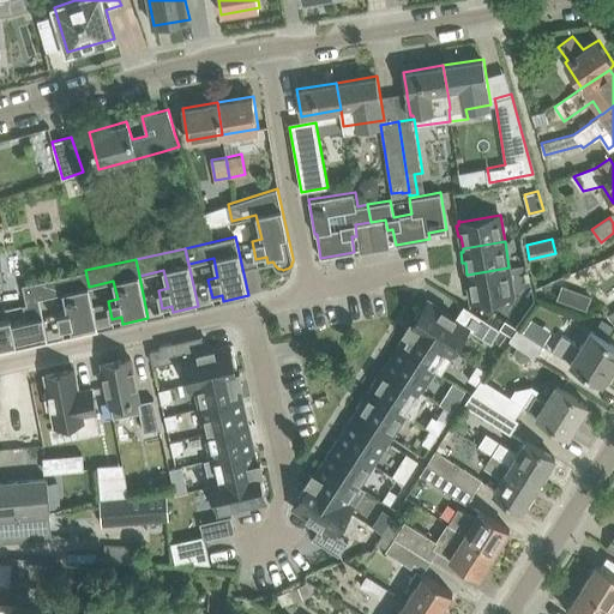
[(509,268),(467,275),(469,288),(467,288),(468,299),(469,299),(471,299),(471,304),(474,304),(474,301),(513,295),(509,268)]
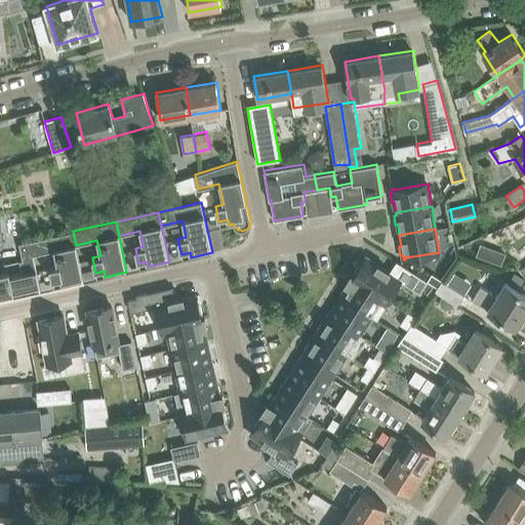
[(84,281),(76,245),(73,231),(30,241),(33,254),(54,250),(57,266),(49,268),(52,283),(62,281),(63,286),(84,281)]
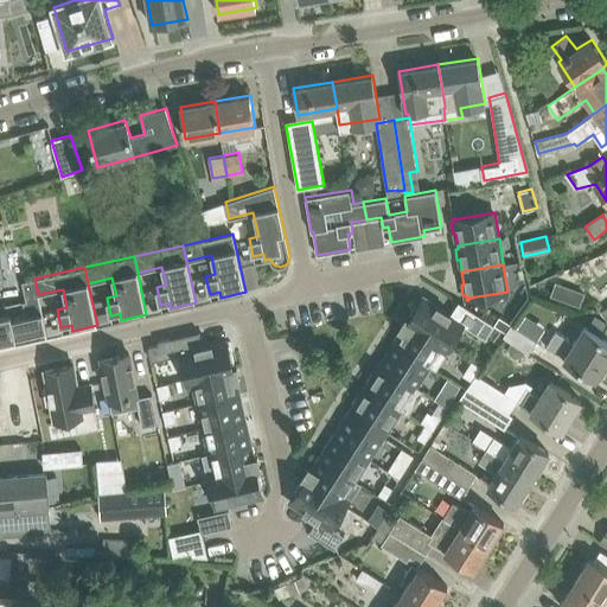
[(0,346),(48,337),(38,294),(34,279),(23,281),(26,300),(23,301),(26,314),(12,318),(11,313),(0,314),(0,346)]
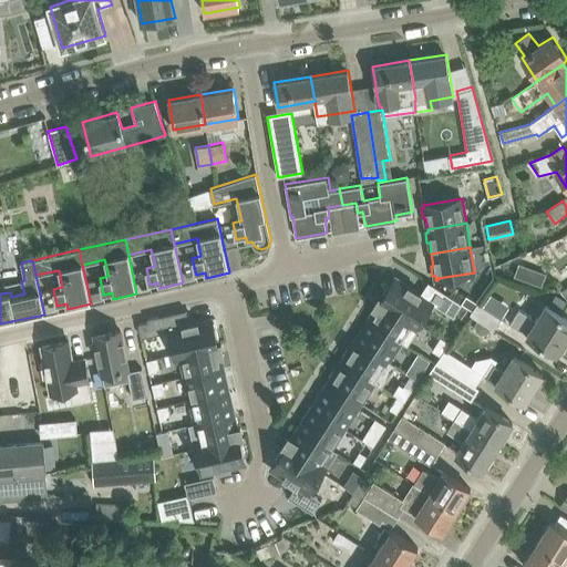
[(547,274),(518,264),(513,277),(542,287),(547,274)]
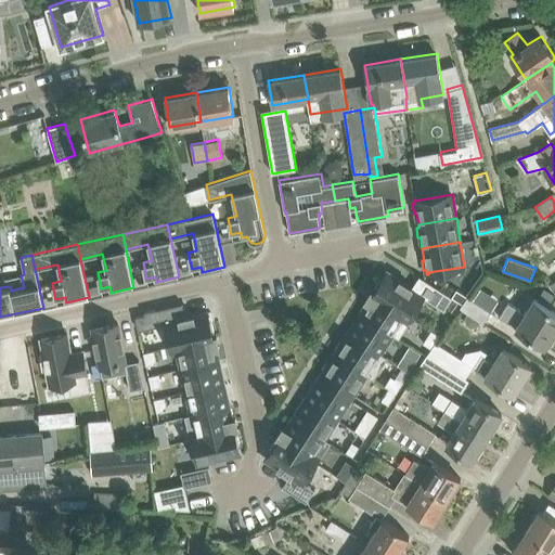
[(376,289),(374,292),(411,315),(423,296),(444,310),(452,297),(451,296),(420,275),(412,287),(400,279),(399,280),(387,272),(383,280),(381,279),(374,288),(376,289)]
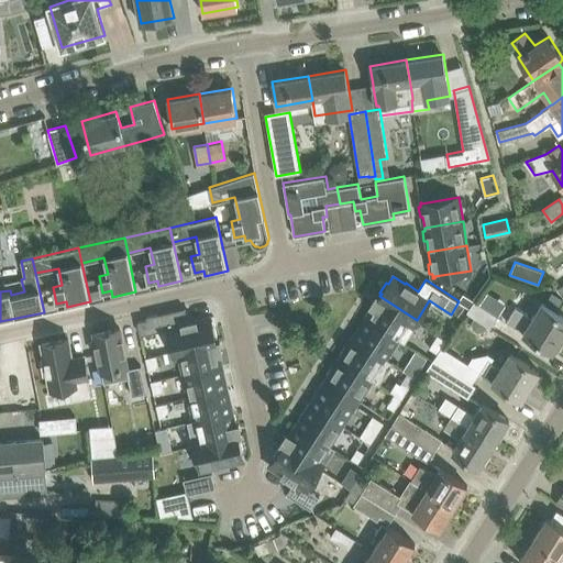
[(463,293),(457,300),(459,301),(468,308),(474,300),(463,293)]
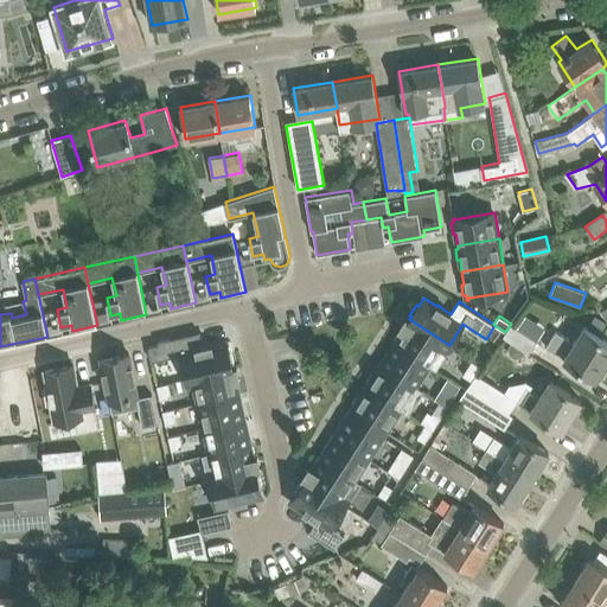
[(396,344),(429,365),(434,369),(449,345),(409,319),(406,317),(398,328),(400,330),(394,339),(396,340),(394,343),(396,344)]
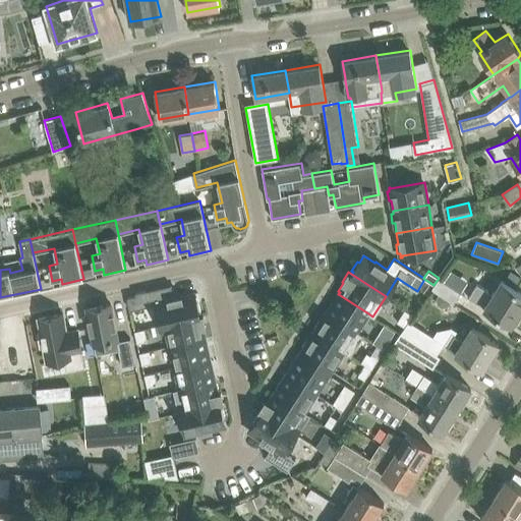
[(440,293),(451,301),(454,303),(461,293),(439,278),(433,285),(431,289),(440,293)]
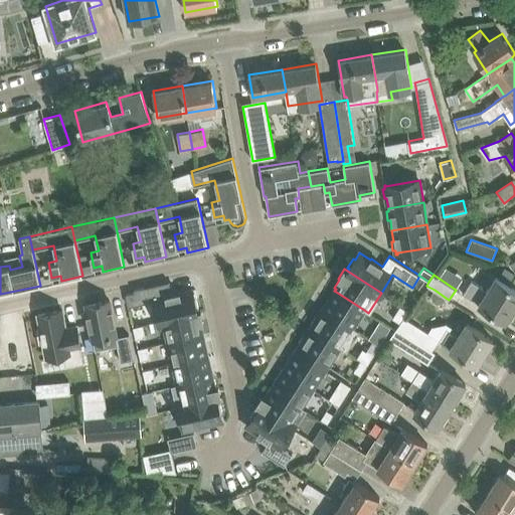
[(514,289),(496,278),(488,292),(472,282),(464,295),(505,321),(514,307),(514,289)]
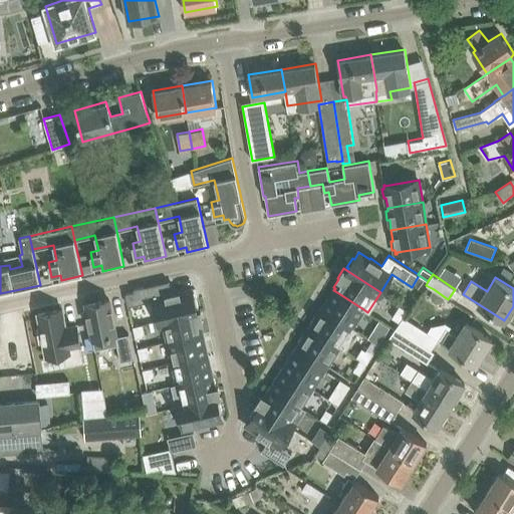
[(421,278),(415,285),(421,290),(427,282),(421,278)]
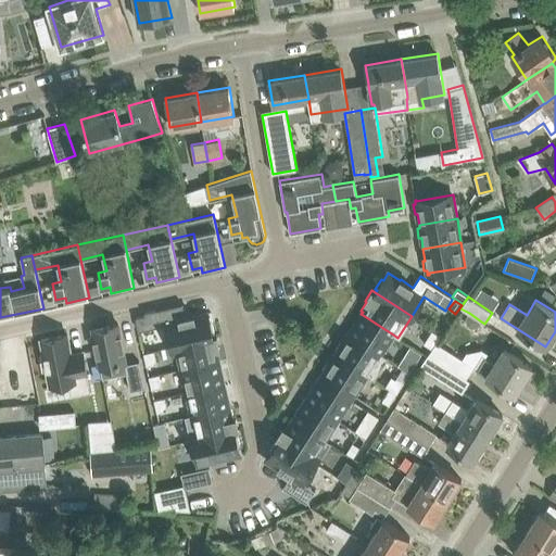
[(165,324),(171,346),(213,337),(213,333),(215,333),(212,321),(210,321),(207,313),(194,316),(194,315),(186,317),(182,304),(155,311),(160,325),(165,324)]
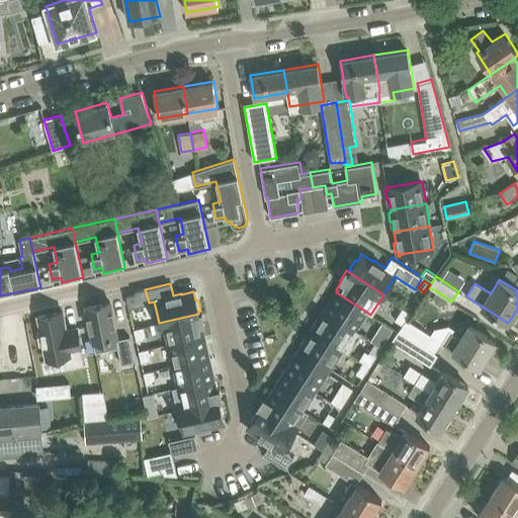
[(439,305),(445,303),(448,299),(437,291),(434,295),(434,300),(439,305)]
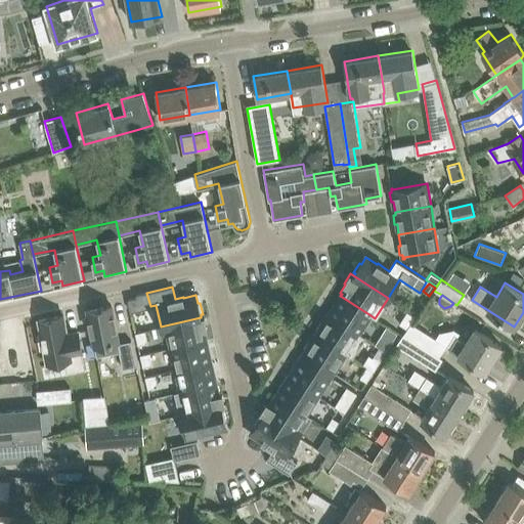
[(328,314),(330,315),(358,335),(359,333),(370,315),(342,297),(336,305),(335,304),(328,314)]
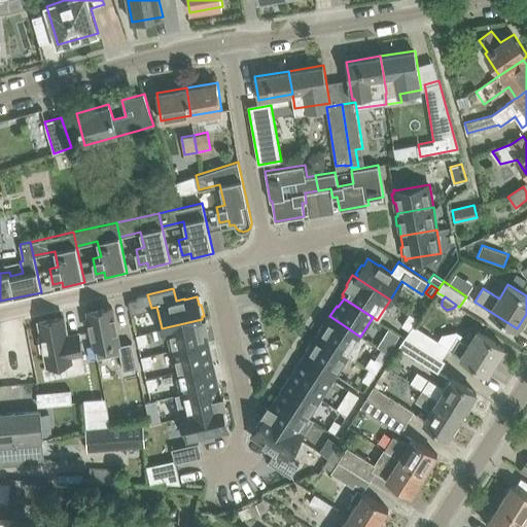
[(88,312),(97,358),(119,353),(124,371),(138,367),(132,342),(119,345),(116,330),(117,330),(114,317),(112,307),(88,312)]
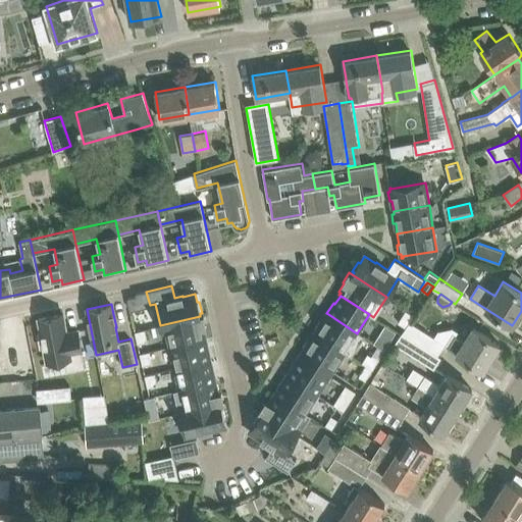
[(41,329),(37,330),(40,347),(45,346),(47,360),(69,356),(70,360),(84,357),(76,319),(65,322),(62,310),(38,315),(41,329)]
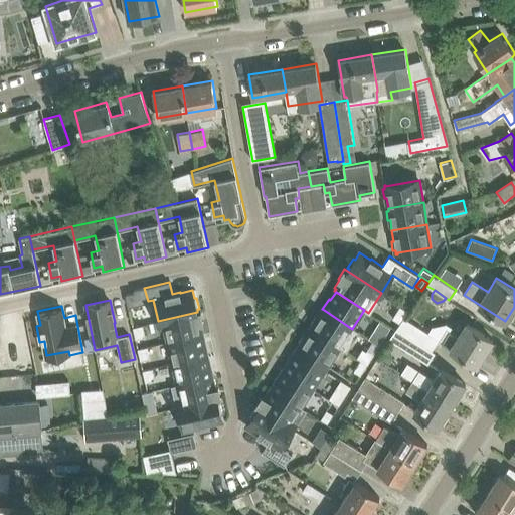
[(393,317),(400,322),(404,317),(408,311),(400,306),(393,317)]
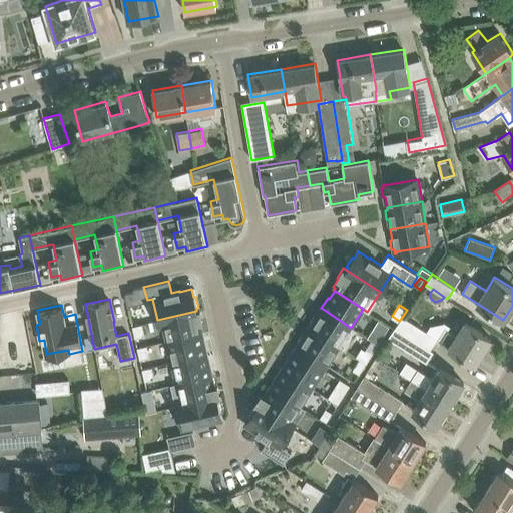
[(311,328),(339,346),(344,349),(357,330),(352,326),(351,328),(323,309),(317,317),(314,315),(309,323),(311,324),(309,327),(311,328)]
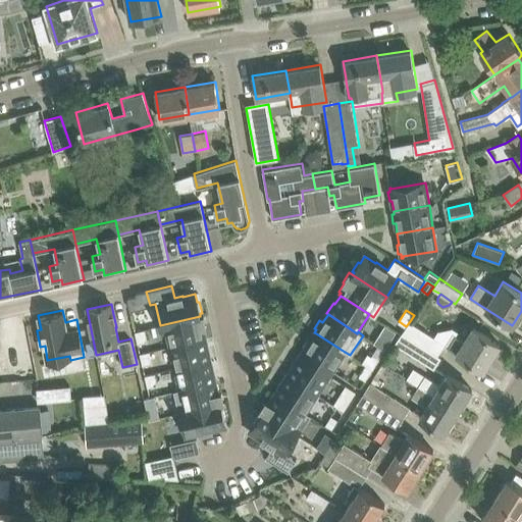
[(170,347),(204,340),(206,338),(203,327),(206,326),(204,315),(200,316),(160,325),(162,332),(166,331),(170,347)]
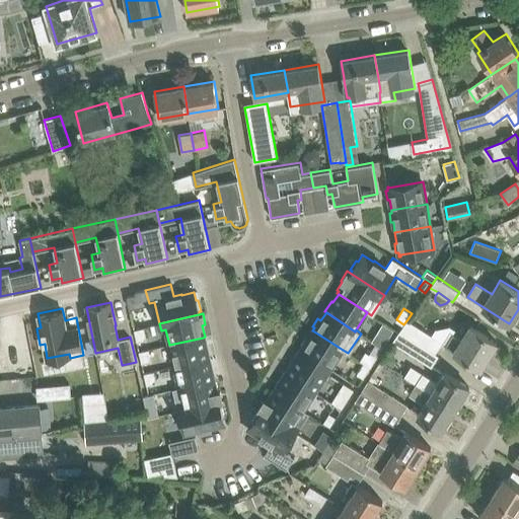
[(414,340),(436,354),(443,344),(445,345),(445,346),(480,369),(498,343),(470,325),(462,339),(455,335),(451,326),(435,328),(431,336),(421,328),(408,319),(400,329),(414,340)]
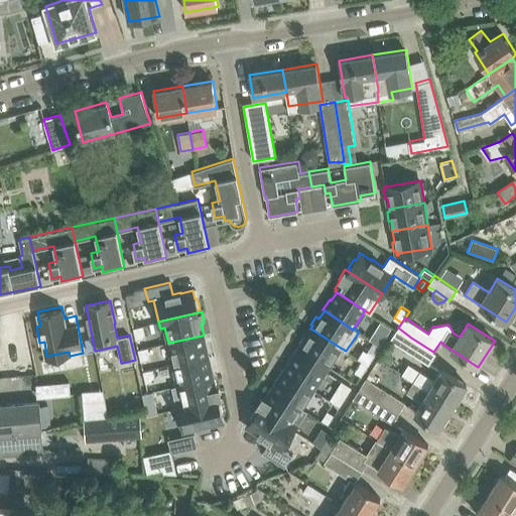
[(381,320),(374,332),(385,338),(391,328),(381,320)]
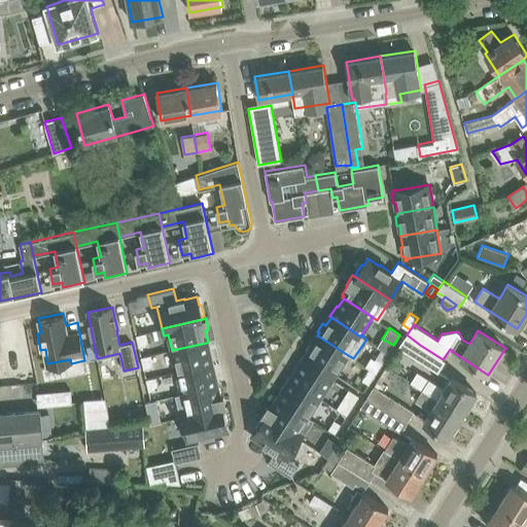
[(136,335),(138,341),(139,347),(149,345),(146,332),(136,335)]
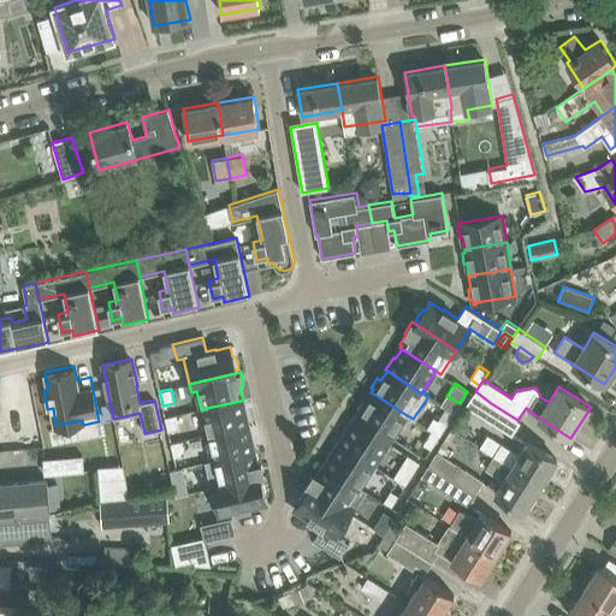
[(521,422),(517,420),(491,403),(475,391),(466,406),(510,437),(521,422)]
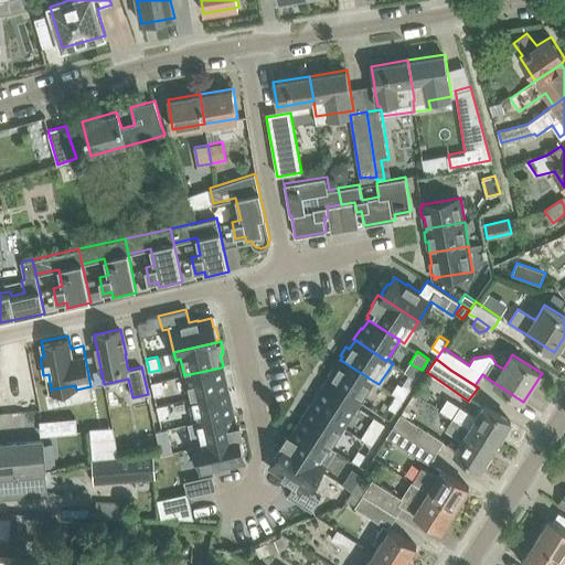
[(373,381),(342,361),(336,370),(332,368),(327,376),(329,377),(328,380),(360,401),(373,381)]
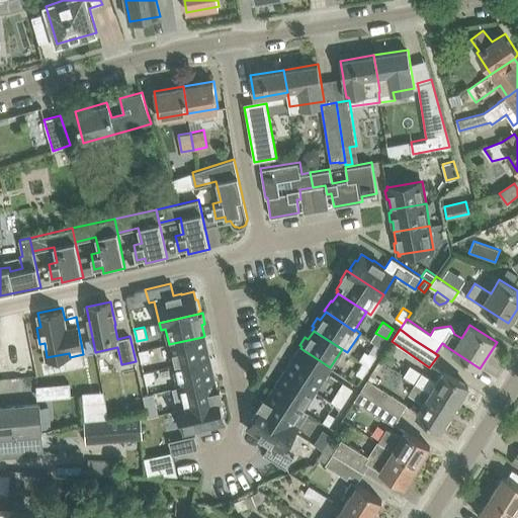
[(169,344),(174,365),(208,357),(206,346),(204,346),(202,337),(169,344)]
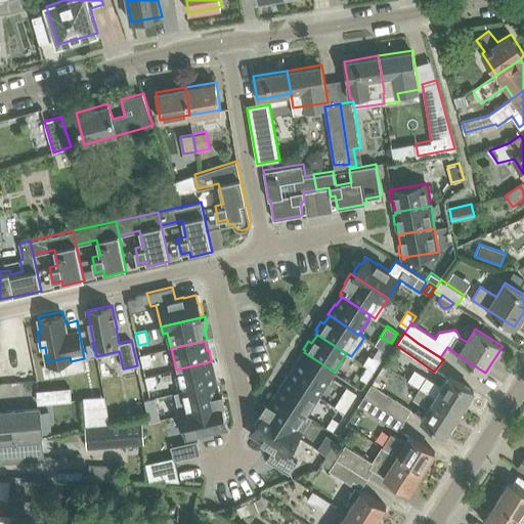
[(380,360),(386,350),(380,347),(374,356),(380,360)]
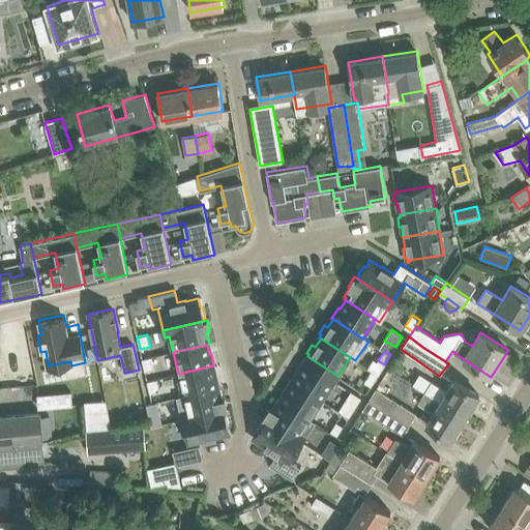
[(142,359),(145,371),(154,369),(152,356),(142,359)]
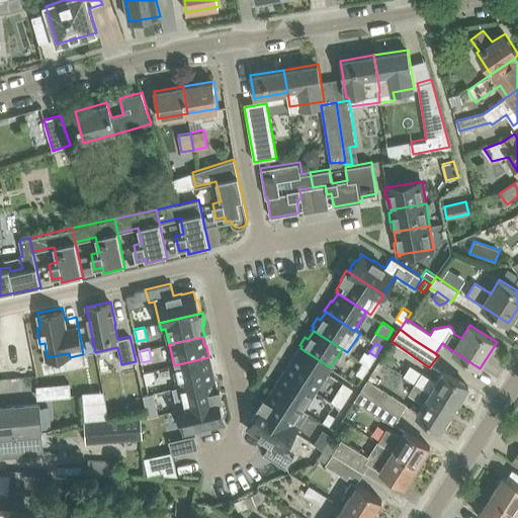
[(291,363),(286,371),(316,391),(327,372),(297,352),(290,363),(291,363)]
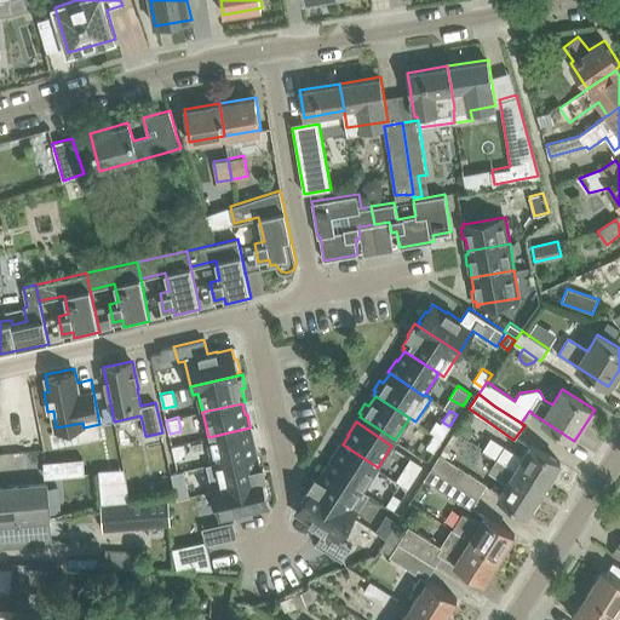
[(208,437),(214,463),(254,453),(252,442),(253,441),(250,428),(208,437)]
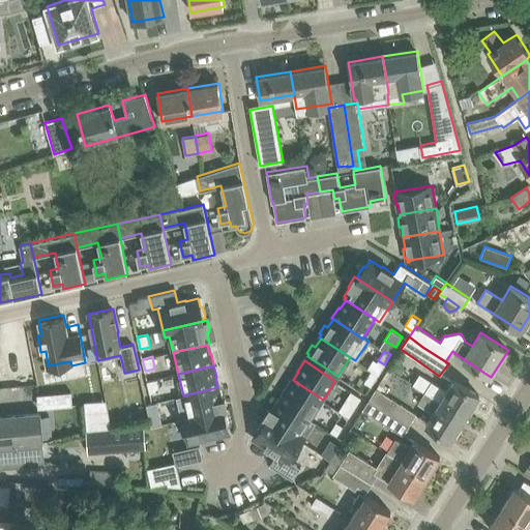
[(364,381),(371,385),(377,375),(371,371),(364,381)]
